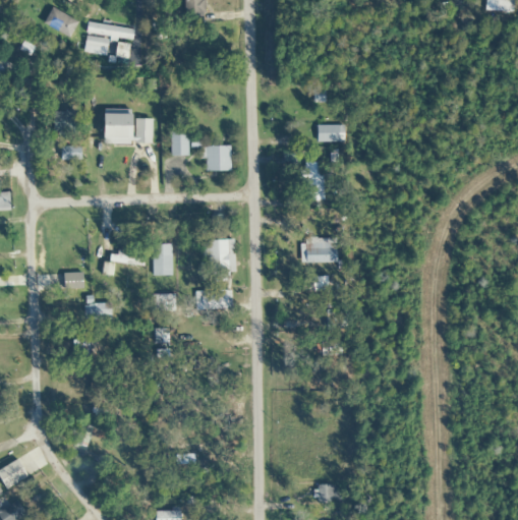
[(184,0),(185,21),(205,21),(204,0),(184,0)]
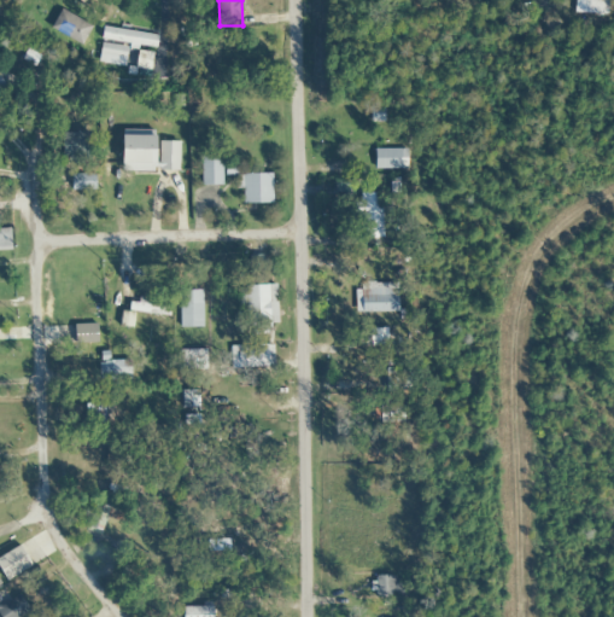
[(88,46),(97,25),(62,10),(53,30),(88,46)]
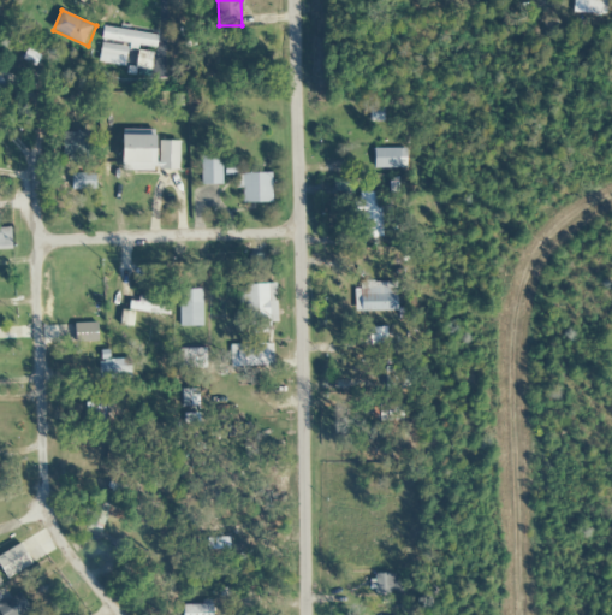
[(156,47),(159,35),(105,25),(102,37),(156,47)]
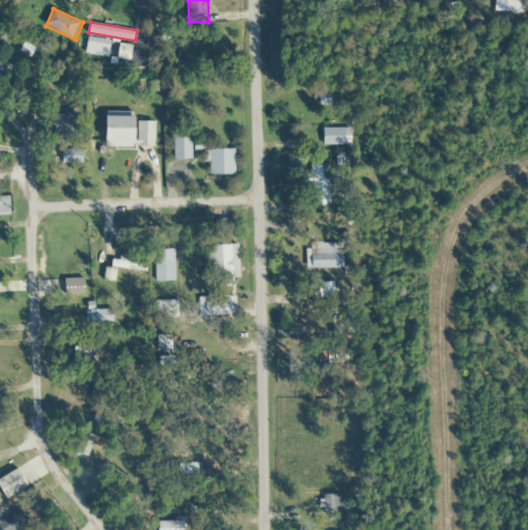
[(136,58),(136,45),(118,45),(118,58),(136,58)]
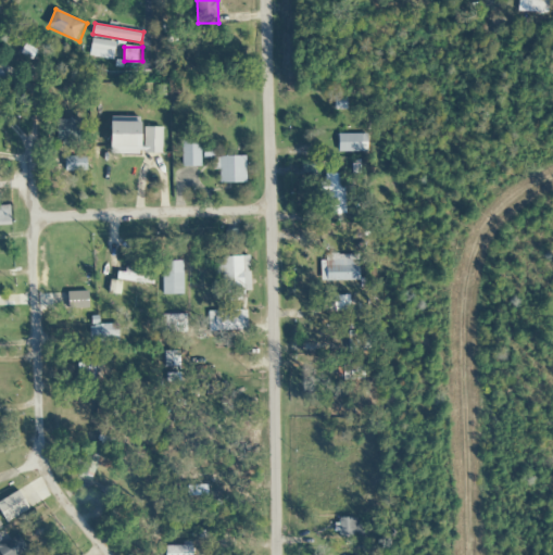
[(111,154),(141,154),(141,116),(111,116),(111,154)]
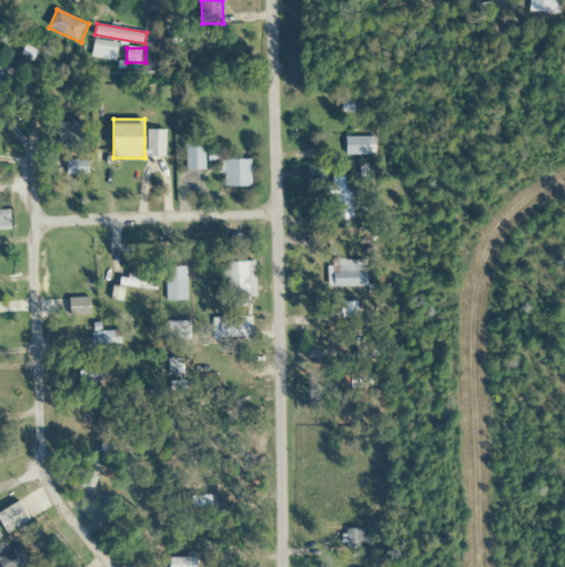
[(57,145),(83,145),(83,122),(57,122),(57,145)]
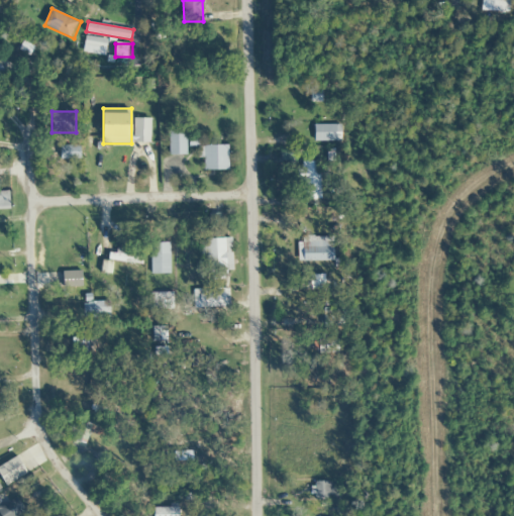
[(151,118),(134,118),(134,142),(151,142),(151,118)]
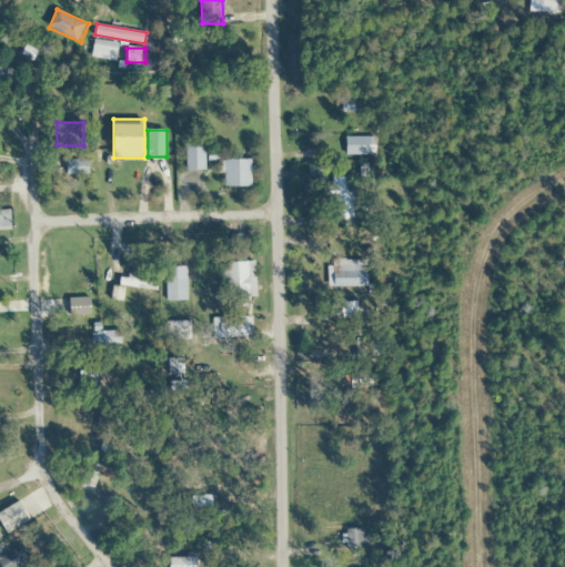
[(346,155),(376,155),(376,135),(346,135),(346,155)]
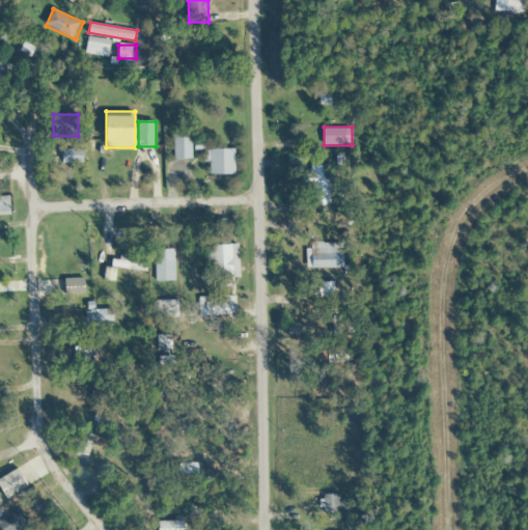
[(175,135),(175,159),(192,159),(192,135),(175,135)]
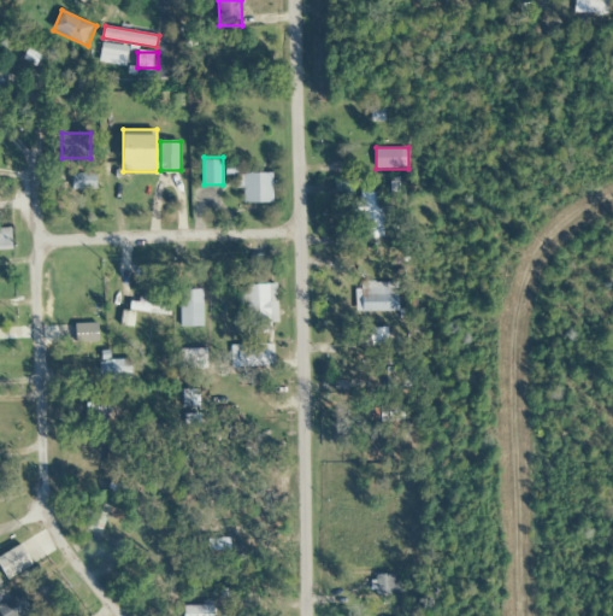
[(243,174),(243,203),(273,203),(273,174),(243,174)]
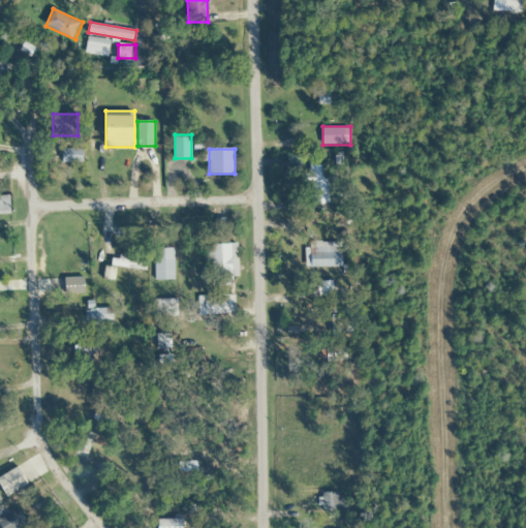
[(83,163),(83,150),(63,150),(63,163),(83,163)]
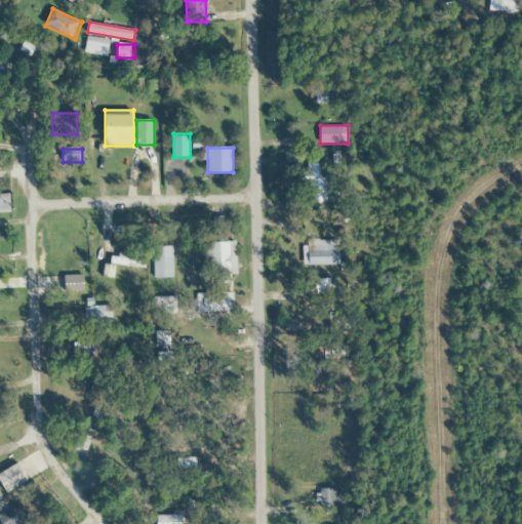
[(309,164),(309,172),(304,172),(304,183),(310,183),(310,201),(328,201),(328,164),(309,164)]
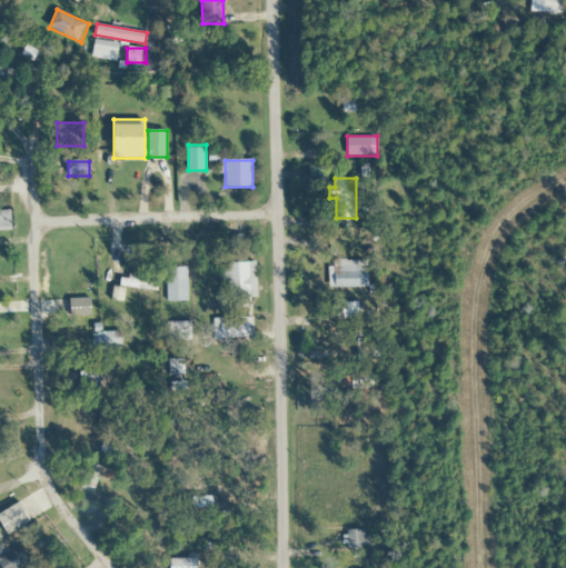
[(0,210),(0,230),(12,231),(12,211),(0,210)]
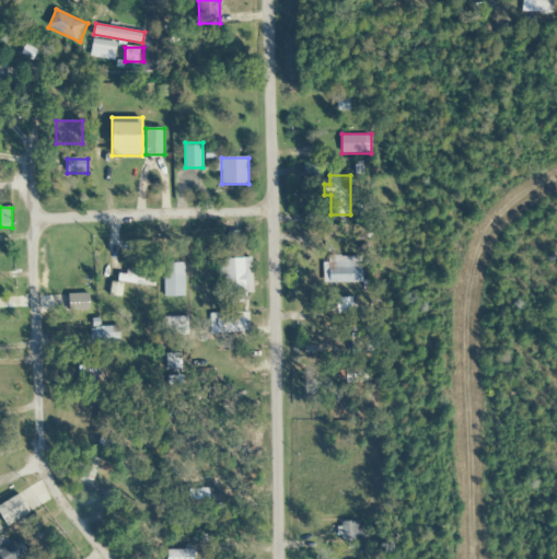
[(328,281),(362,281),(362,255),(328,255),(328,281)]
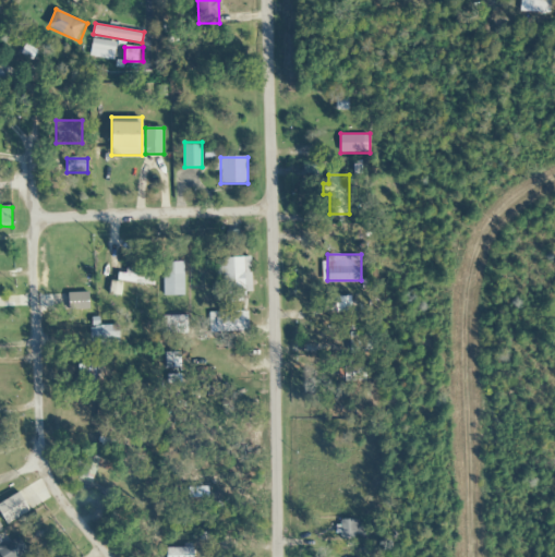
[(252,255),(222,255),(222,293),(252,293),(252,255)]
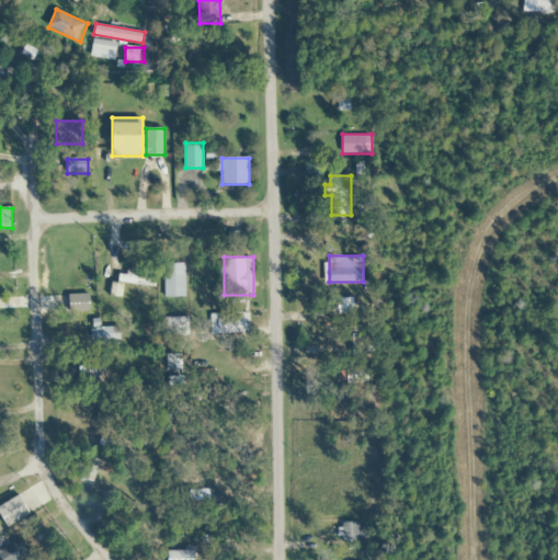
[(185,296),(185,262),(164,262),(164,296),(185,296)]
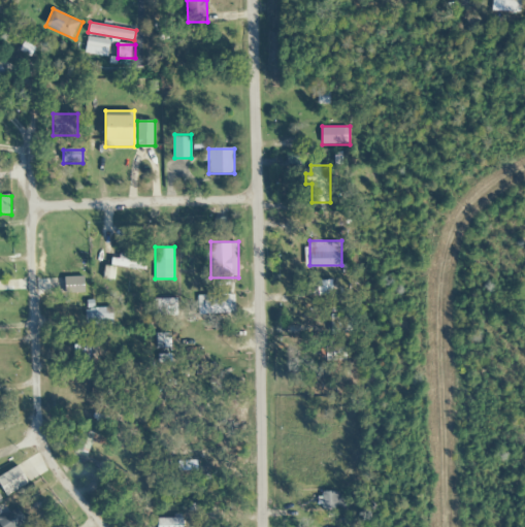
[(87,285),(78,272),(66,280),(75,296),(91,288),(89,284),(87,285)]
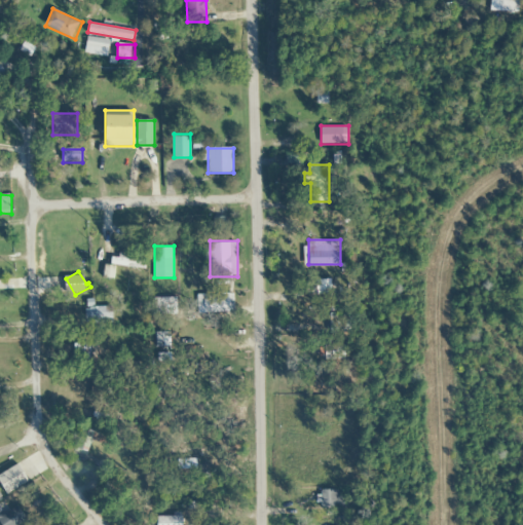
[(134,279),(119,280),(120,290),(135,289),(134,279)]
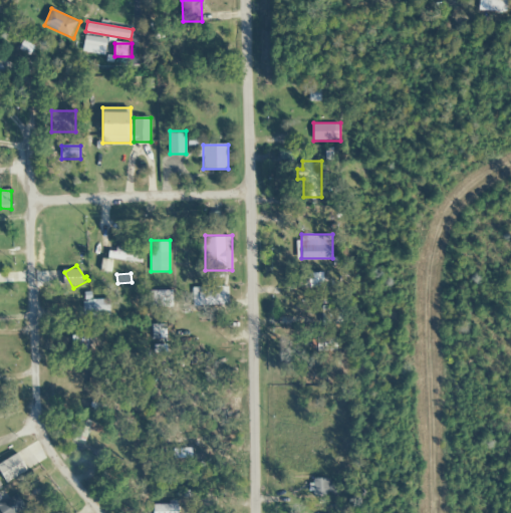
[(194,303),(225,303),(225,286),(194,286),(194,303)]
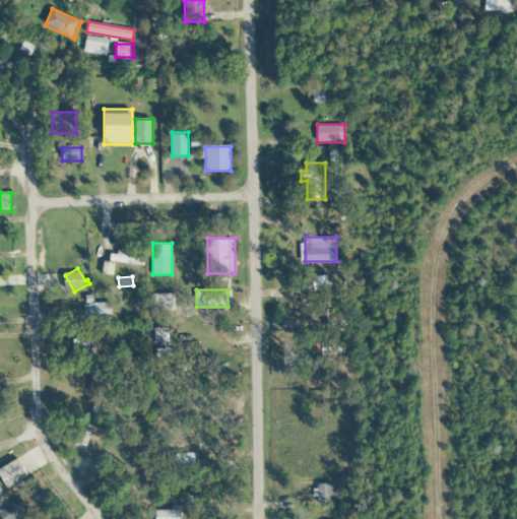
[(150,294),(150,310),(175,310),(175,294),(150,294)]
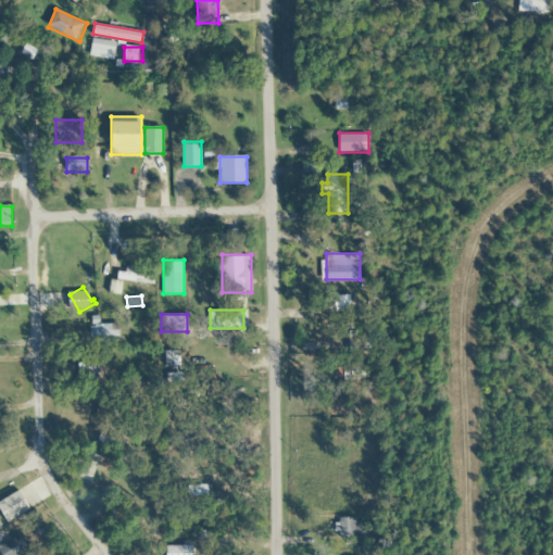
[(118,341),(118,323),(90,323),(90,341),(118,341)]
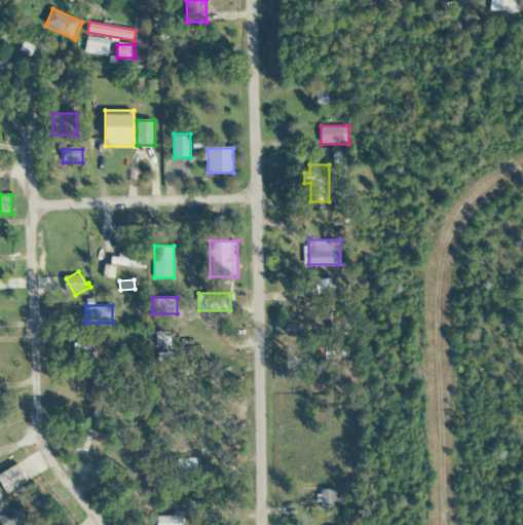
[(330,333),(350,333),(350,312),(330,312),(330,333)]
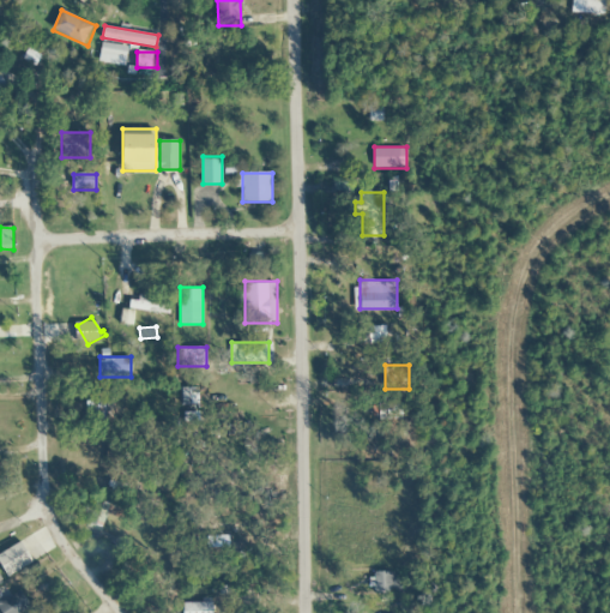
[(182,406),(199,406),(199,386),(182,386),(182,406)]
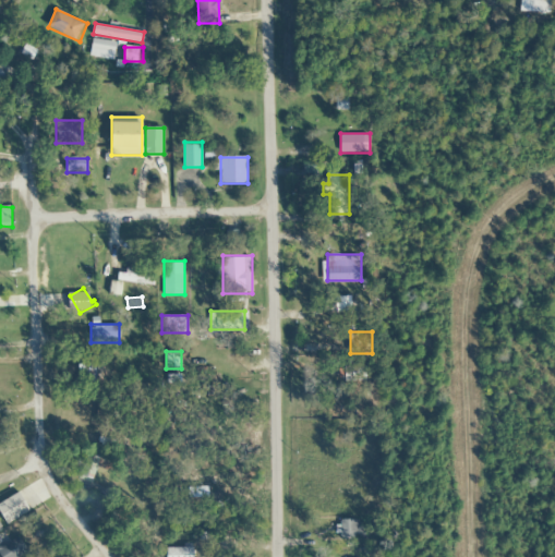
[(116,360),(79,360),(79,379),(116,379),(116,360)]
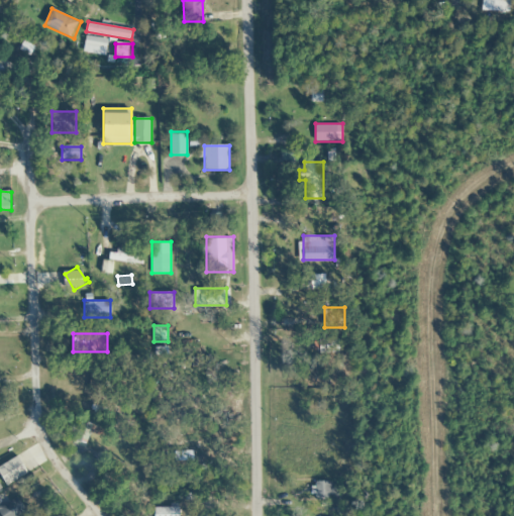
[(337,498),(337,481),(315,481),(315,498),(337,498)]
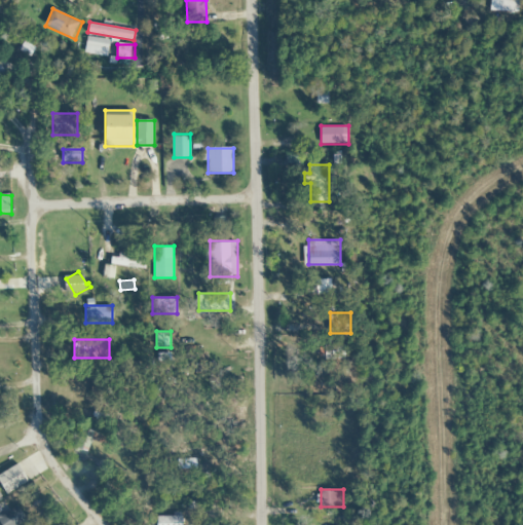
[(0,524),(16,524),(26,520),(15,503),(0,513),(0,524)]
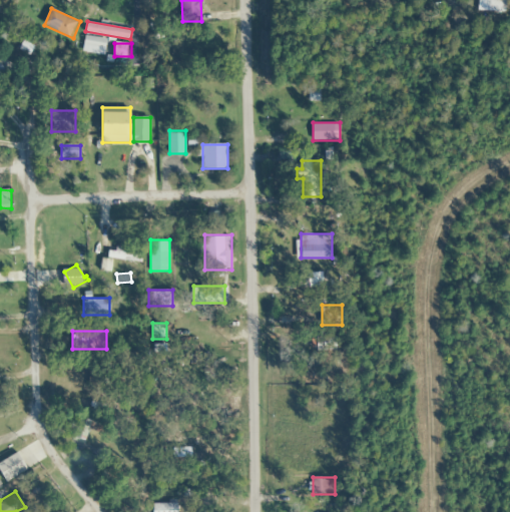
[(151,511),(177,511),(177,501),(152,501),(151,511)]
